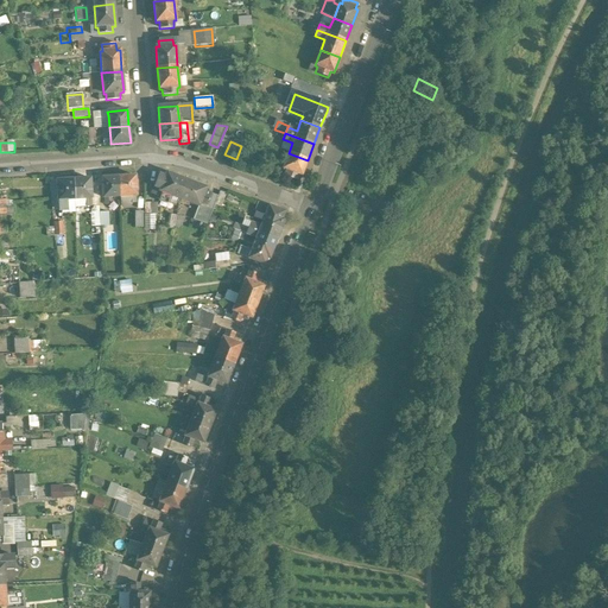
[(308,160),(289,153),(283,169),(285,170),(283,176),(297,181),(298,175),(302,176),(308,160)]
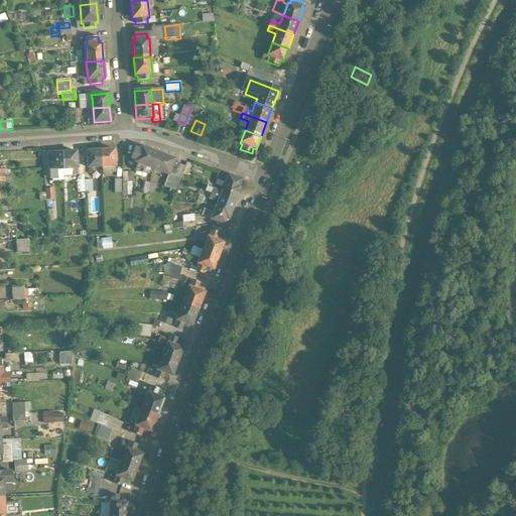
[(242,144),(240,143),(230,139),(228,144),(240,149),(242,144)]
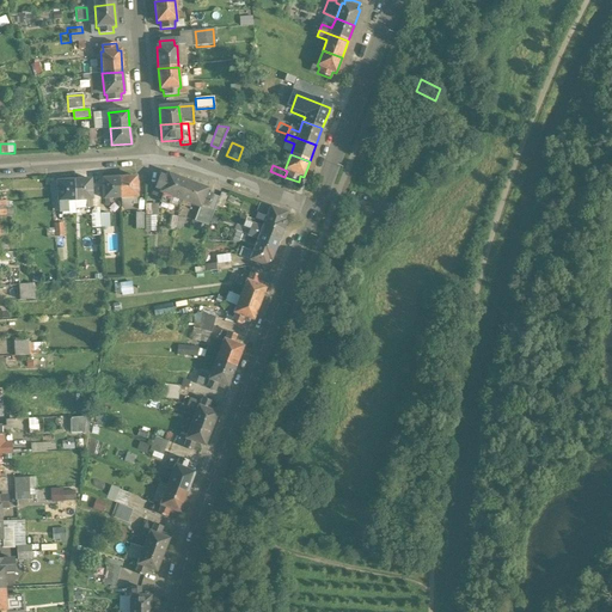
[(188,182),(167,175),(166,178),(160,176),(153,196),(161,199),(160,202),(169,206),(172,197),(181,200),(188,182)]
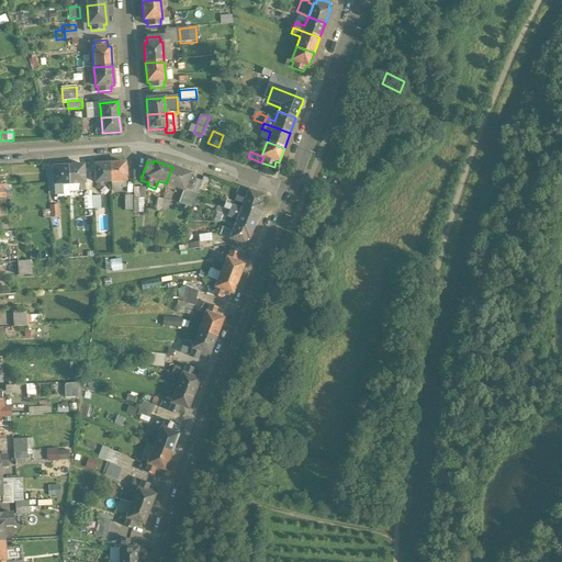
[(125,163),(110,164),(111,182),(121,181),(125,181),(125,163)]
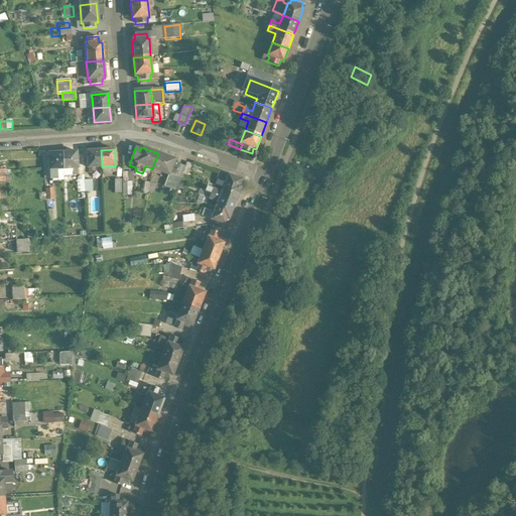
[(101,150),(87,151),(88,168),(92,168),(102,167),(101,150)]
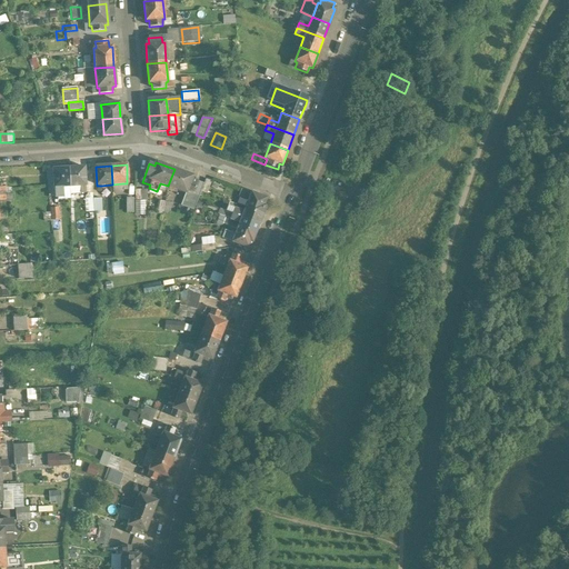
[(69,168),(53,169),(55,188),(63,187),(70,187),(69,168)]
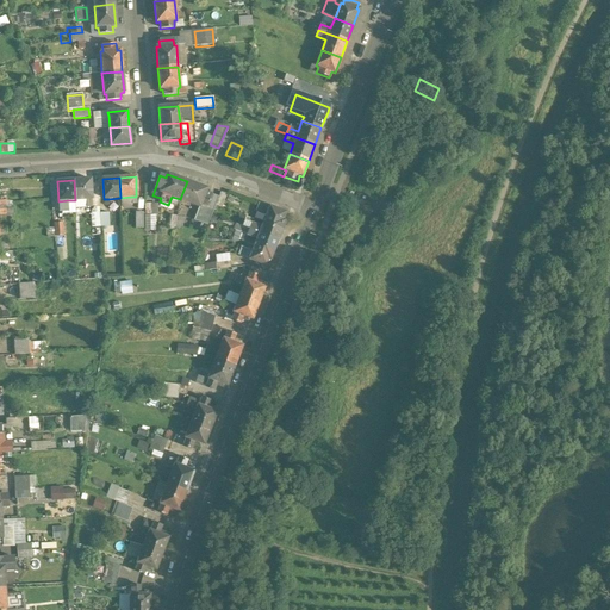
[(91,180),(74,180),(75,200),(87,199),(91,199),(92,199),(91,180)]
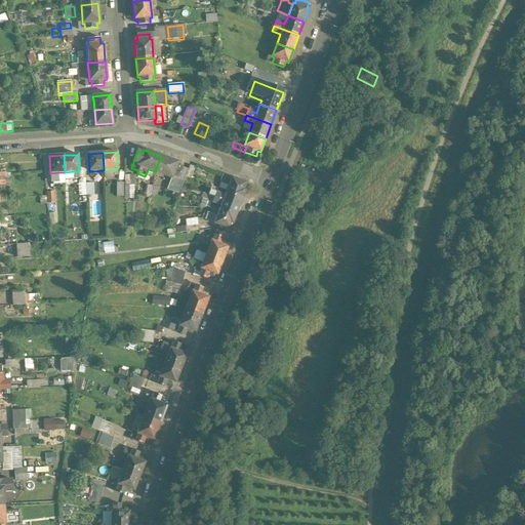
[(177,163),(161,156),(155,171),(172,178),(172,176),(176,178),(177,178),(182,167),(176,165),(177,163)]
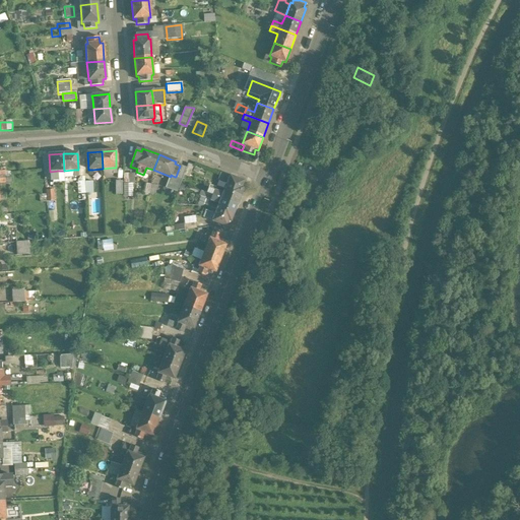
[(193,166),(188,164),(186,168),(184,175),(189,177),(193,166)]
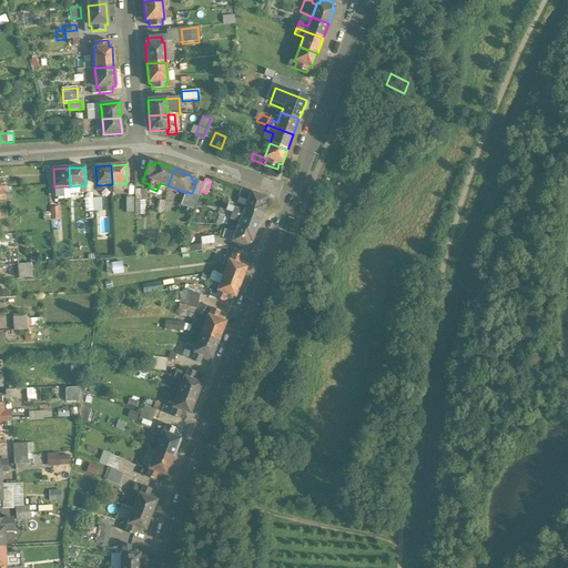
[(203,183),(196,181),(192,193),(191,193),(185,205),(194,209),(201,191),(203,183)]
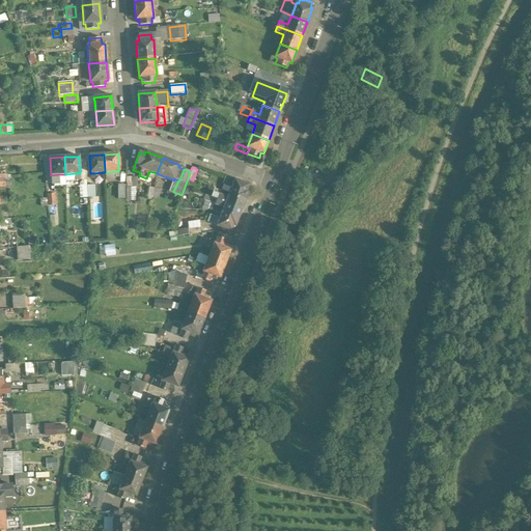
[(0,174),(0,187),(11,188),(11,182),(5,182),(5,174),(0,174)]
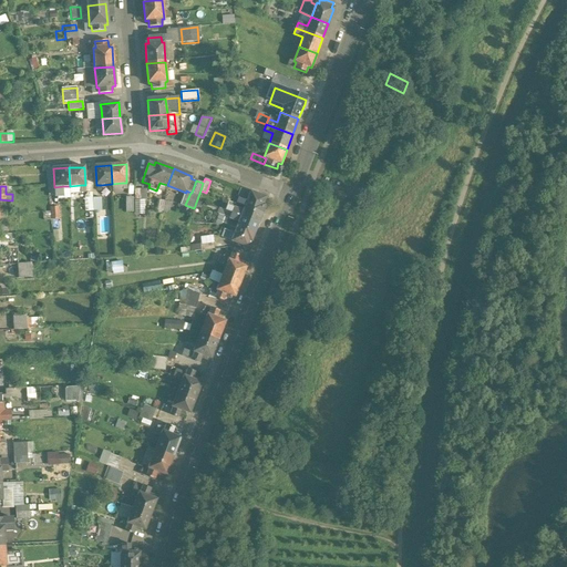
[(63,186),(54,187),(55,196),(63,196),(63,186)]
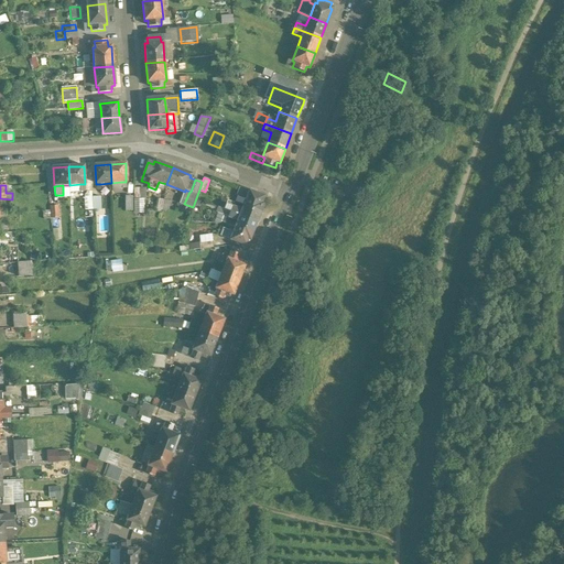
[(263,197),(249,192),(247,196),(243,207),(251,209),(252,207),(261,210),(263,204),(261,203),(263,197)]
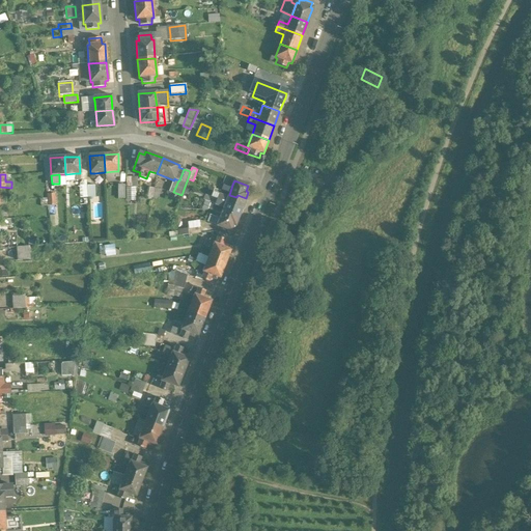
[(94,186),(86,186),(86,197),(87,198),(94,197),(94,186)]
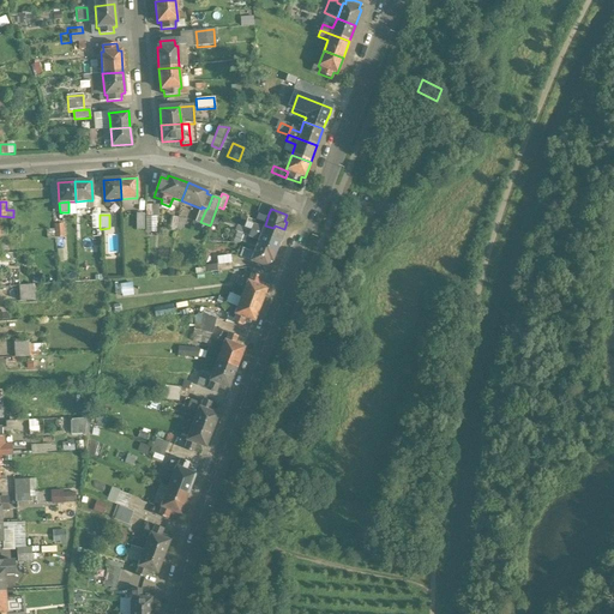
[(156,218),(146,218),(146,230),(156,230),(156,218)]
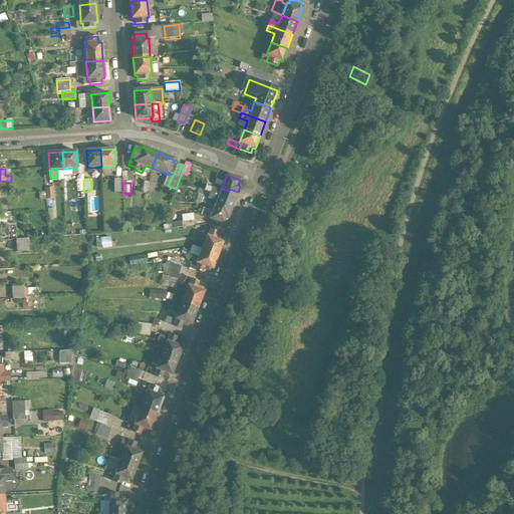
[(229,191),(222,189),(220,192),(212,188),(211,190),(210,193),(234,202),(238,192),(230,189),(229,191)]
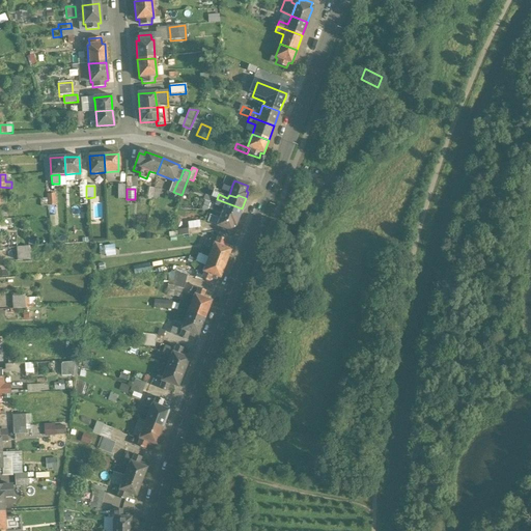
[(242,208),(217,199),(216,203),(215,205),(216,205),(223,208),(222,212),(230,215),(229,216),(238,219),(242,208)]
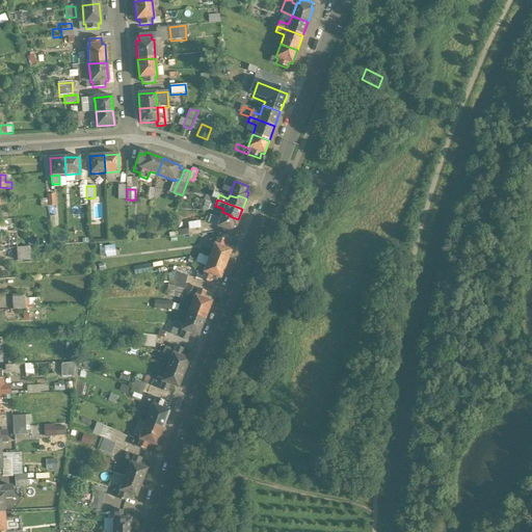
[(223,209),(216,206),(215,209),(216,209),(215,212),(221,214),(222,212),(223,209)]
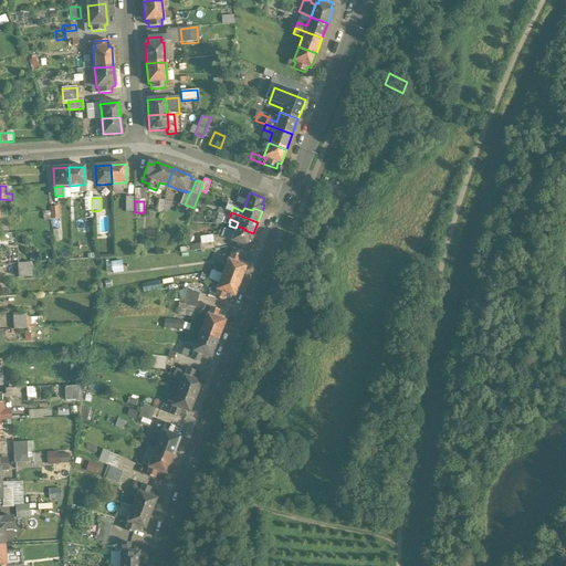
[(236,228),(229,226),(223,238),(231,241),(236,228)]
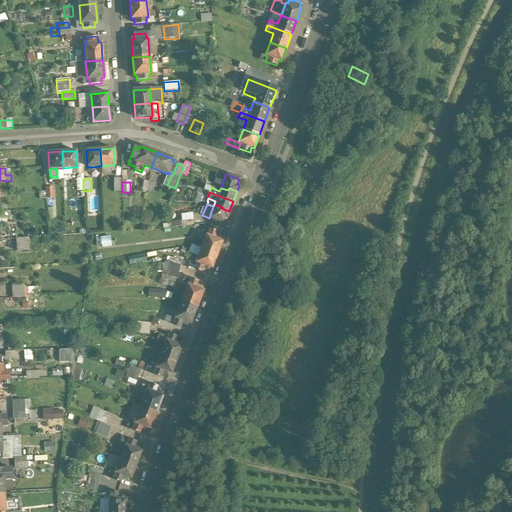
[(229,211),(221,208),(222,207),(214,204),(213,206),(209,218),(222,223),(224,217),(226,218),(229,211)]
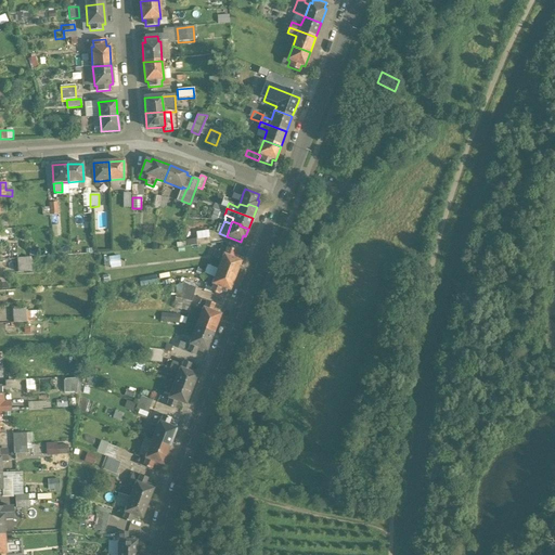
[(224,256),(222,255),(217,270),(235,276),(241,261),(237,260),(239,257),(233,255),(235,252),(227,248),(224,256)]
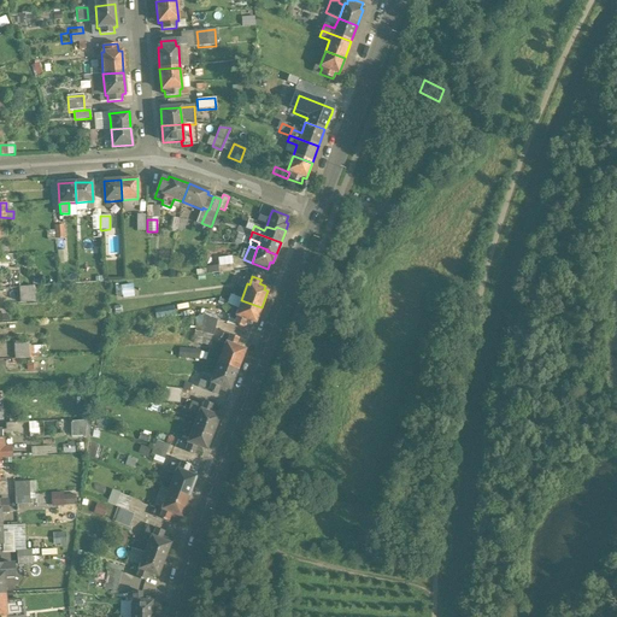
[(131,285),(116,287),(118,297),(133,295),(131,285)]
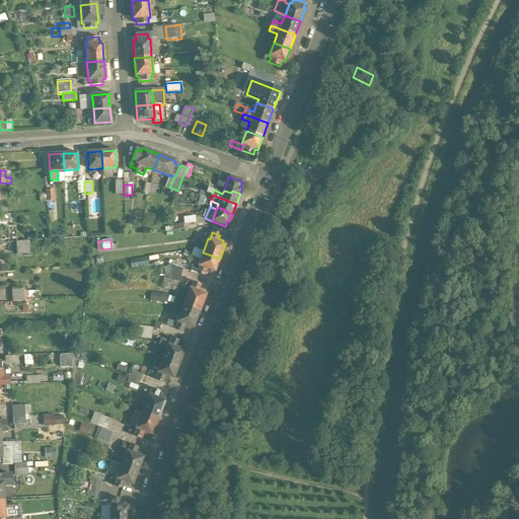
[(28,241),(16,241),(16,254),(29,253),(28,241)]
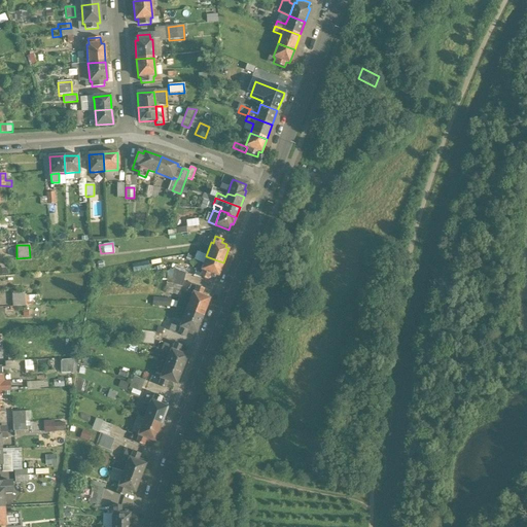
[(223,262),(206,256),(201,270),(203,271),(200,277),(207,279),(209,276),(214,278),(215,276),(217,276),(223,262)]
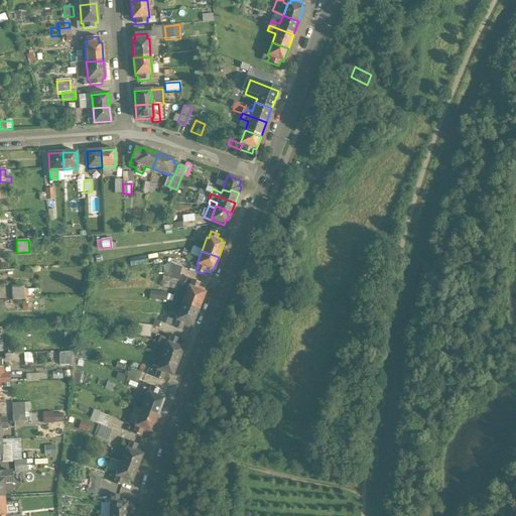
[(129,258),(131,266),(146,264),(145,256),(129,258)]
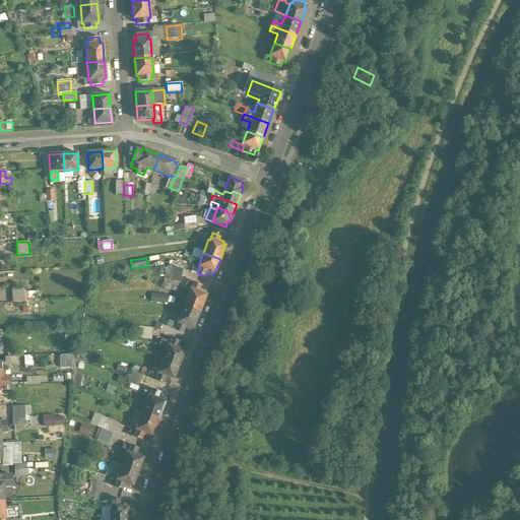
[(183,264),(173,261),(168,281),(172,282),(171,287),(177,289),(183,264)]
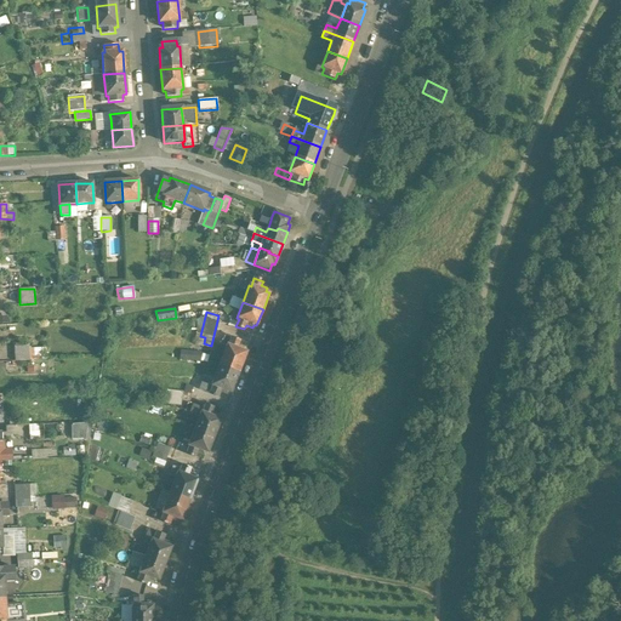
[(239,341),(232,337),(228,346),(227,346),(218,365),(239,372),(246,353),(243,352),(245,348),(238,346),(239,341)]
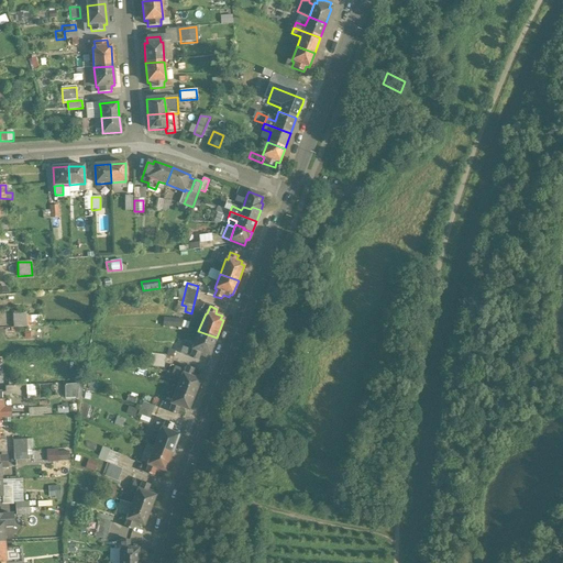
[(26,313),(12,313),(13,327),(26,327),(26,326),(26,316),(26,313)]
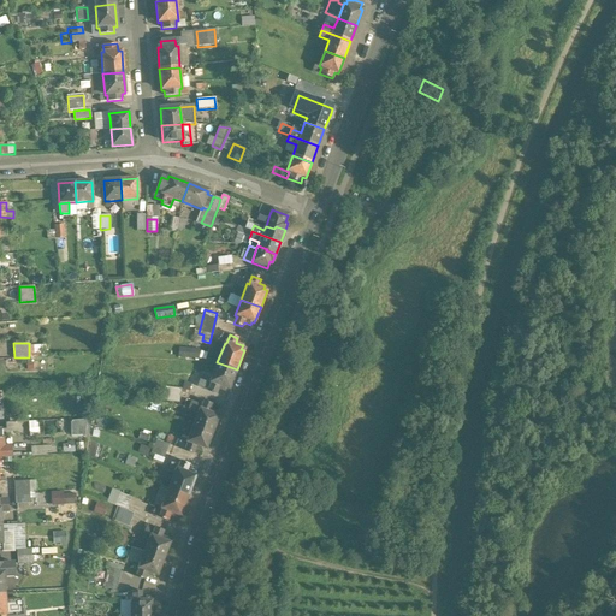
[(41,345),(29,345),(29,356),(41,356),(41,345)]
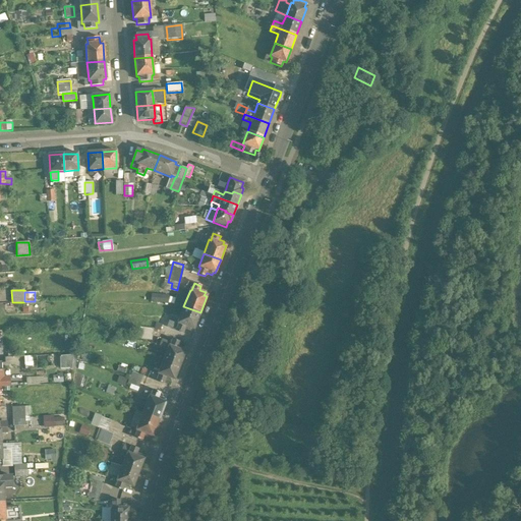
[(200,312),(183,306),(178,321),(177,324),(178,324),(176,331),(183,333),(184,330),(190,332),(191,329),(193,330),(200,312)]
